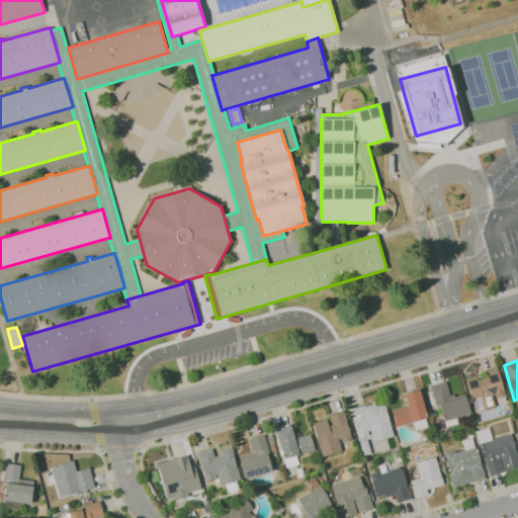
[(476,413),(465,378),(477,376),(478,380),(486,378),(484,371),(497,367),(505,396),(496,399),(494,395),(492,396),(495,407),(476,413)]
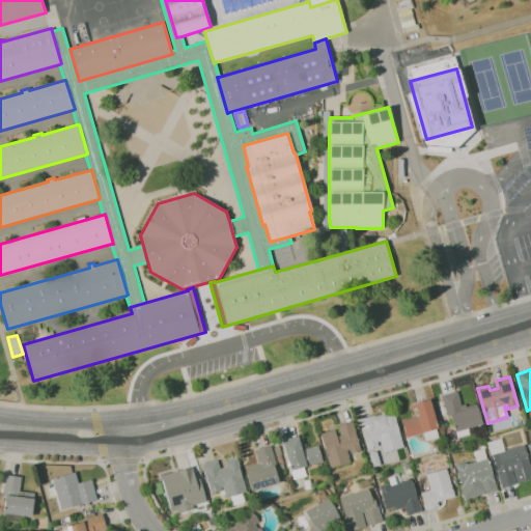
[(456,439),(449,414),(447,415),(442,396),(457,391),(462,406),(466,404),(467,408),(476,404),(481,424),(468,428),(470,435),(456,439)]
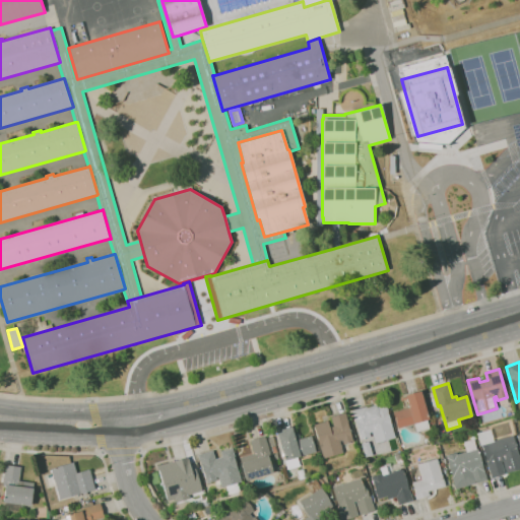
[(416,434),(413,424),(397,429),(392,412),(408,407),(405,395),(420,391),(432,429),(416,434)]
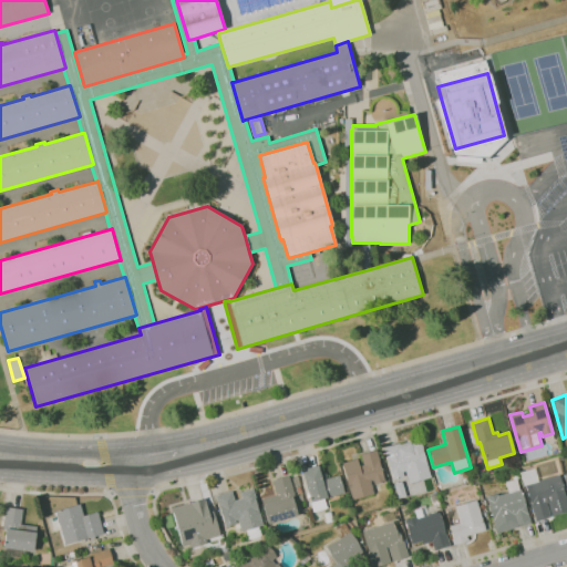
[(409,484),(405,471),(402,472),(404,476),(393,480),(384,449),(400,444),(420,439),(431,477),(409,484)]
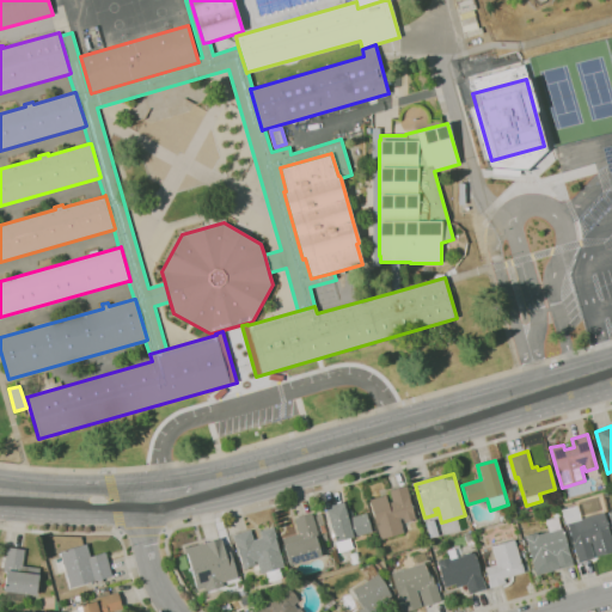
[(379,539),(368,500),(385,495),(387,503),(392,502),(390,491),(407,487),(416,520),(404,524),(403,519),(399,520),(403,533),(379,539)]
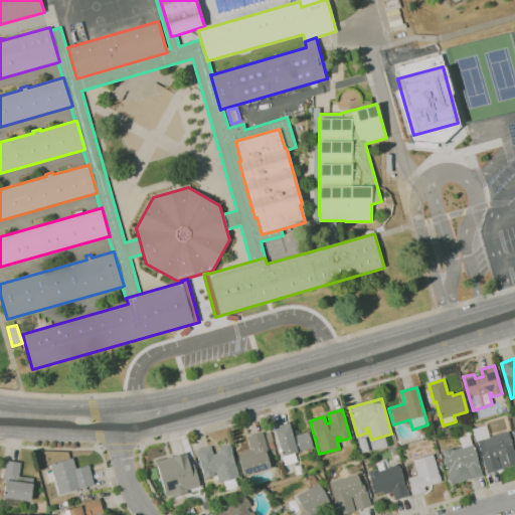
[(282,458),(273,426),(289,422),(292,431),(296,430),(297,435),(308,432),(313,449),(282,458)]
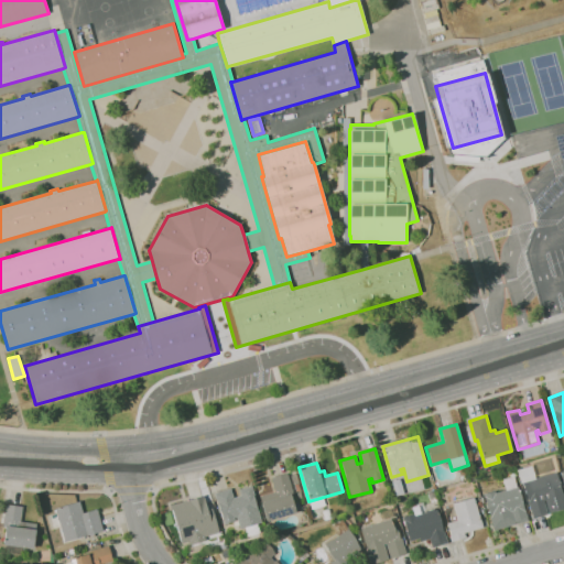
[(533,519),(528,500),(522,483),(556,473),(563,499),(563,508),(550,512),(545,500),(543,500),(548,514),(533,519)]
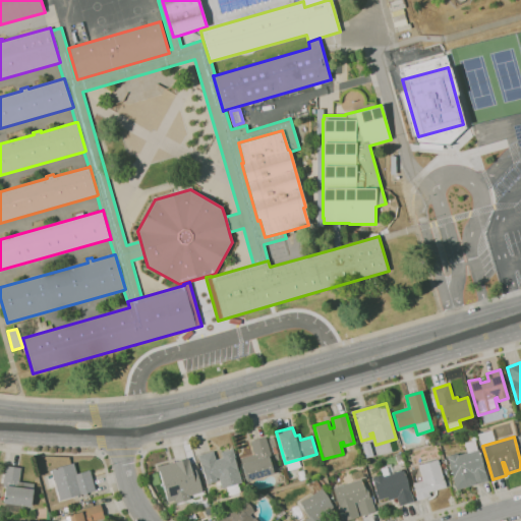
[(246,481),(241,465),(247,463),(245,456),(254,454),(250,442),(266,438),(271,456),(269,457),(274,474),(246,481)]
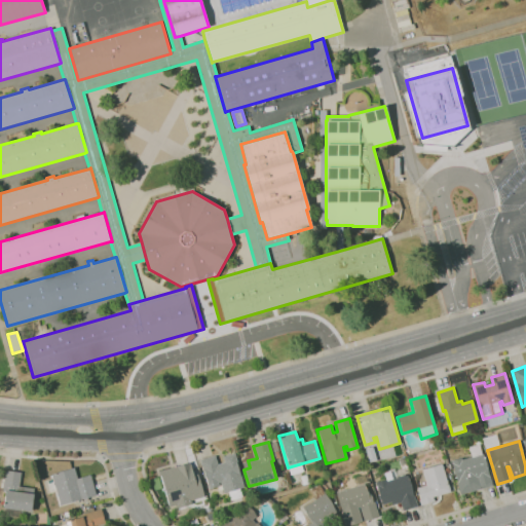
[(459,494),(450,461),(461,458),(461,460),(472,457),(470,448),(480,445),(482,454),(483,454),(491,485),(459,494)]
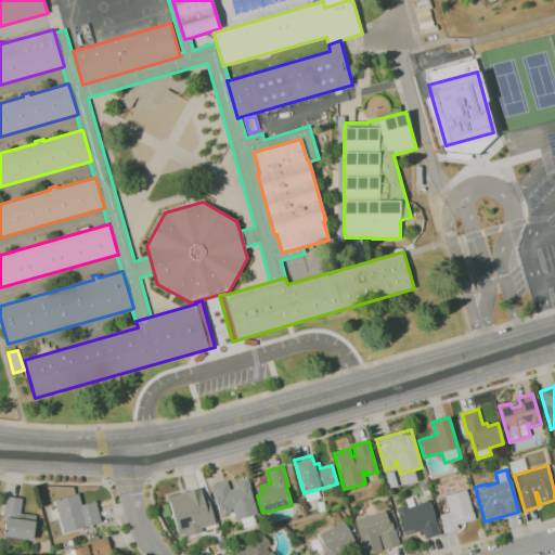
[(386,474),(394,472),(398,486),(390,489),(386,474)]
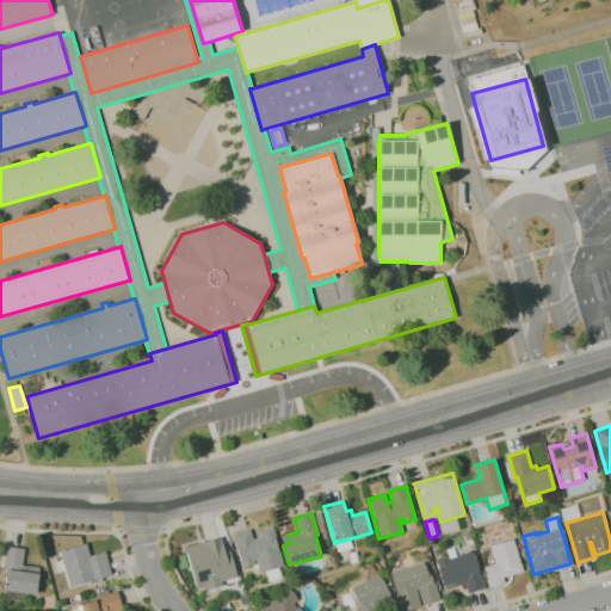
[(267,581),(264,572),(259,573),(259,571),(254,572),(253,566),(242,568),(233,535),(251,530),(253,539),(261,537),(259,531),(272,528),(283,567),(278,568),(281,578),(267,581)]
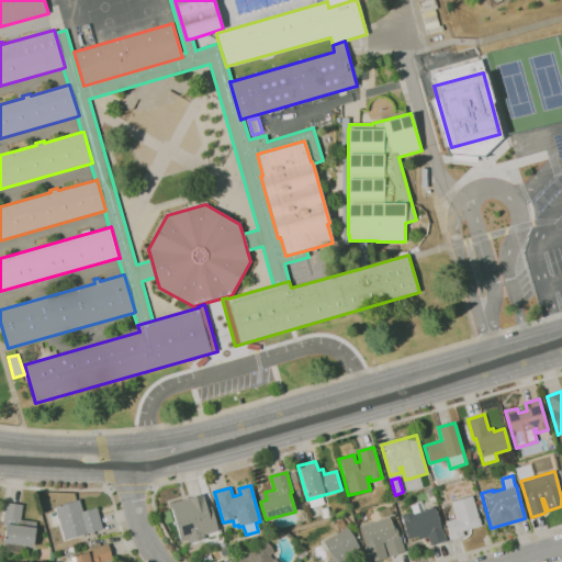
[(190,543),(189,539),(181,541),(170,504),(202,494),(206,508),(212,506),(218,531),(203,536),(204,539),(190,543)]
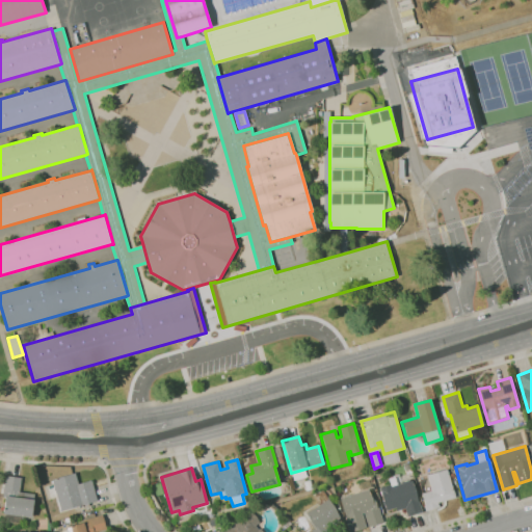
[(427,511),(422,494),(431,491),(427,476),(447,470),(455,498),(439,503),(440,507),(427,511)]
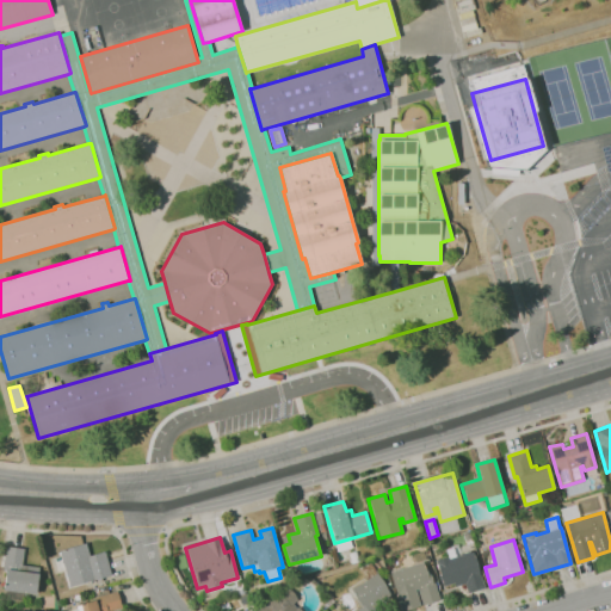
[(71,587),(66,572),(57,574),(54,559),(61,556),(60,551),(86,543),(91,556),(105,551),(112,575),(71,587)]
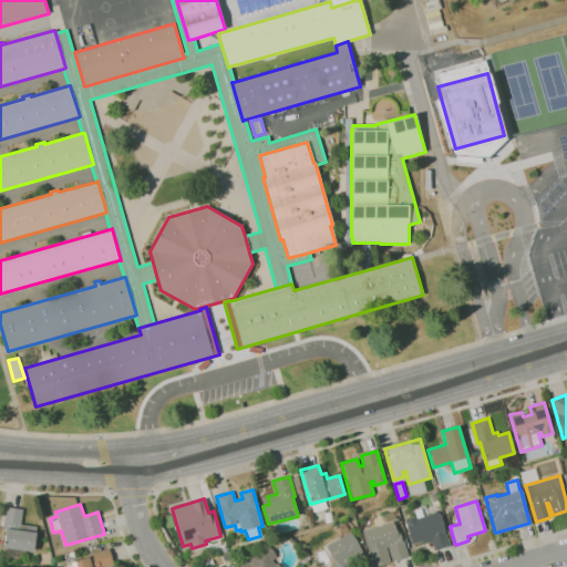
[(22,557),(3,555),(4,548),(3,548),(6,529),(3,528),(3,527),(1,526),(1,525),(0,524),(0,515),(4,516),(6,507),(23,509),(21,525),(37,527),(33,552),(22,550),(22,557)]
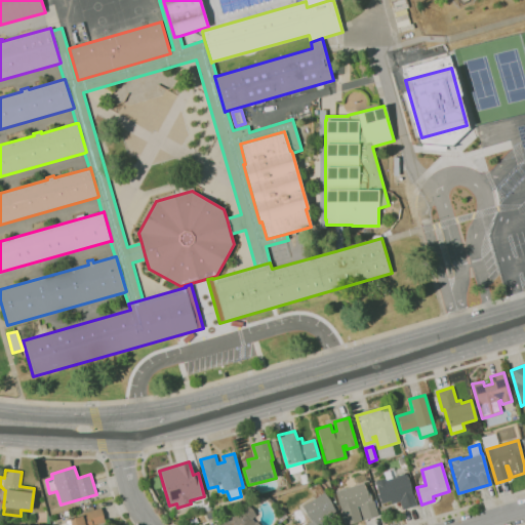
[(402,511),(400,501),(392,505),(391,501),(381,503),(375,482),(386,479),(386,481),(399,477),(398,475),(404,474),(404,475),(407,474),(416,506),(402,511)]
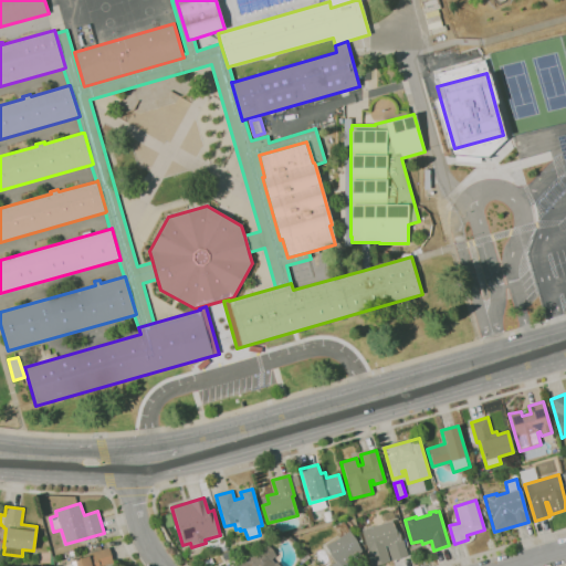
[(375,565),(370,565),(360,531),(392,521),(396,532),(398,531),(400,538),(402,538),(408,556),(392,561),(388,545),(385,546),(389,562),(375,565)]
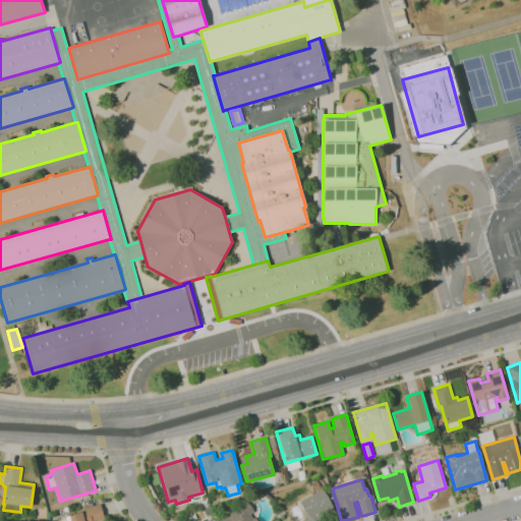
[(305,520),(308,518),(299,504),(313,495),(309,488),(316,483),(321,489),(322,488),(335,509),(320,518),(321,520),(305,520)]
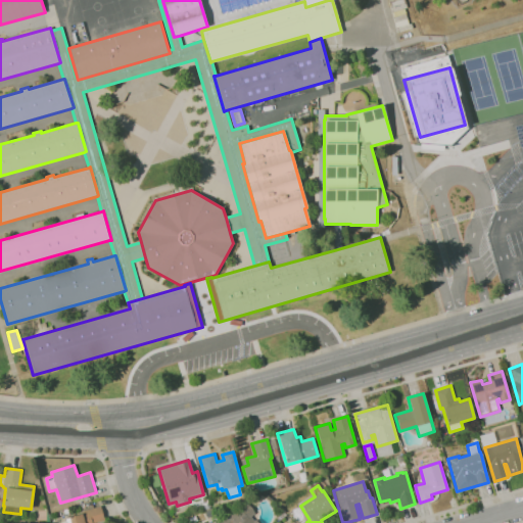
[(217,522),(237,508),(239,511),(248,505),(255,514),(251,517),(254,521),(255,520),(257,522),(217,522)]
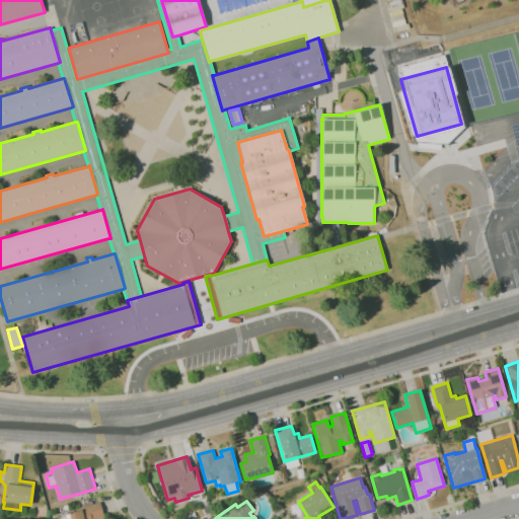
[(65,518),(64,515),(82,510),(81,508),(99,502),(104,517),(96,518),(65,518)]
